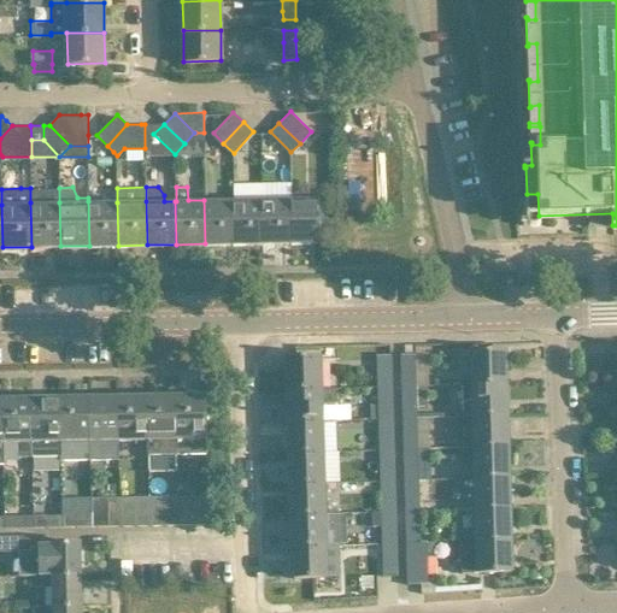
[(31,247),(60,246),(59,202),(59,188),(30,188),(30,202),(31,247)]
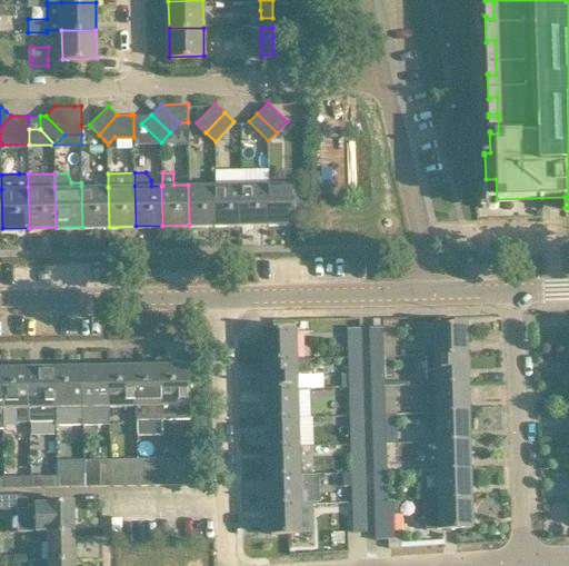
[(296,225),(296,181),(293,181),(293,184),(268,184),(269,224),(295,224),(295,225),(296,225)]
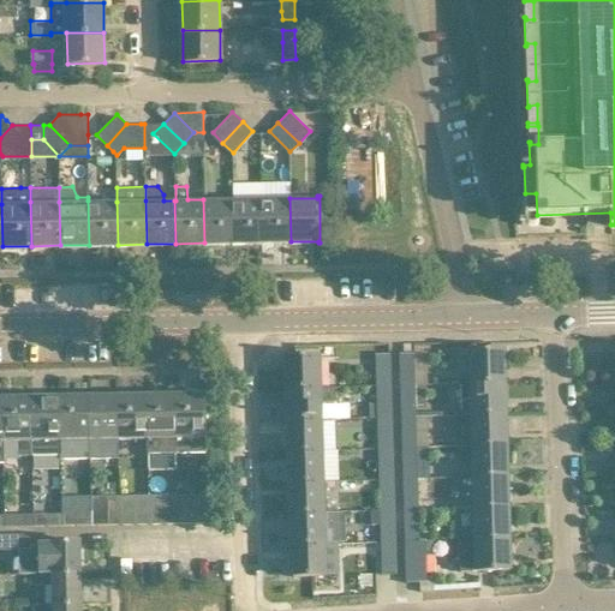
[(262,241),(291,241),(290,198),(261,199),(262,241)]
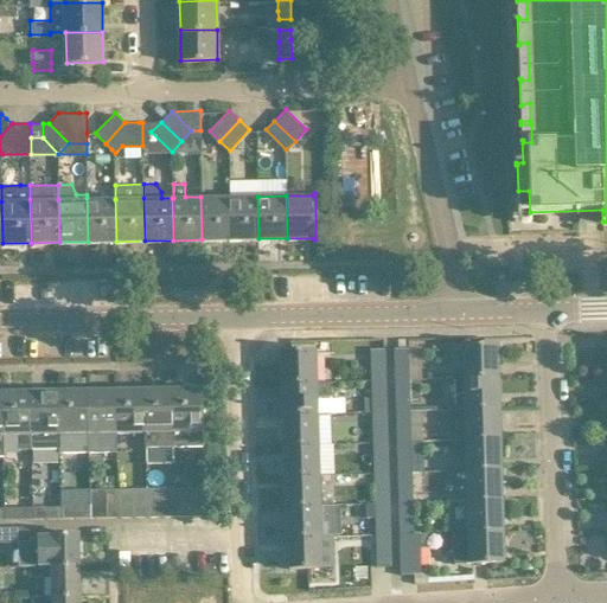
[(202,239),(230,239),(229,197),(200,197),(202,239)]
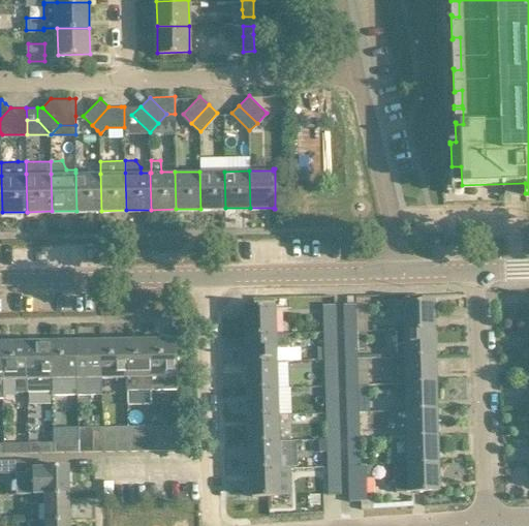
[(200,209),(225,208),(224,172),(199,172),(200,209)]
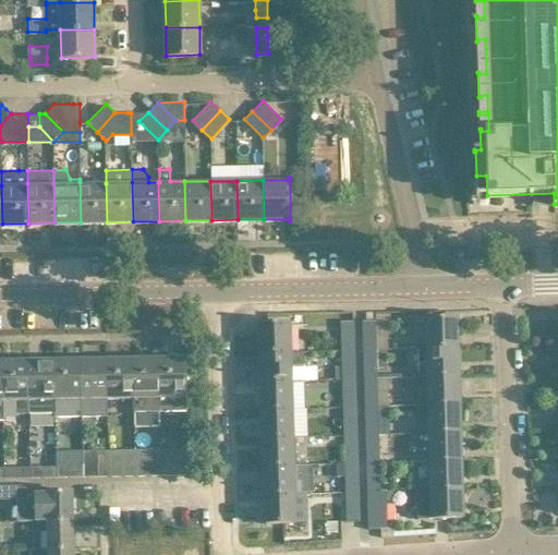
[(106,183),(80,183),(81,222),(107,222),(106,183)]
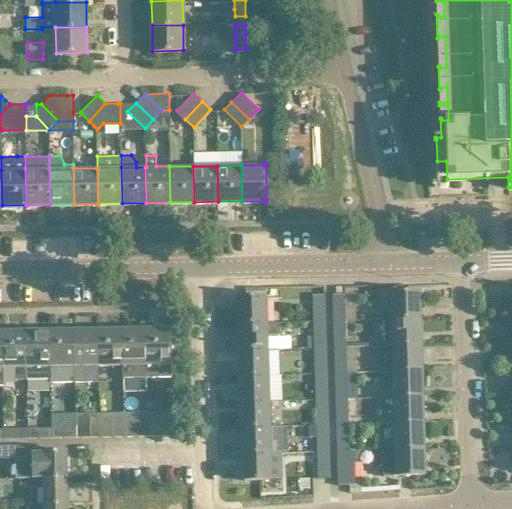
[(393,317),(420,316),(419,290),(392,291),(393,317)]
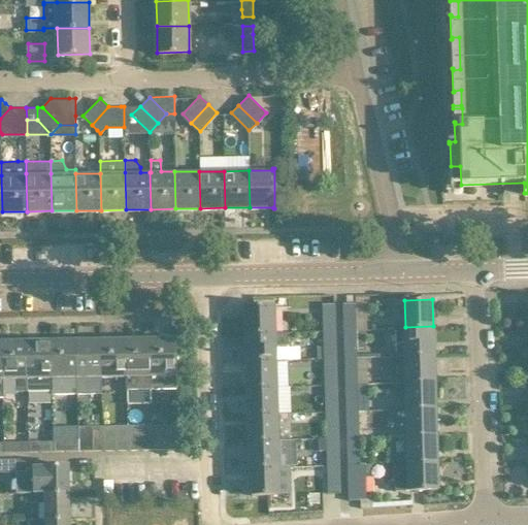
[(355,302),(343,302),(344,329),(364,328),(364,327),(367,327),(366,301),(355,302)]
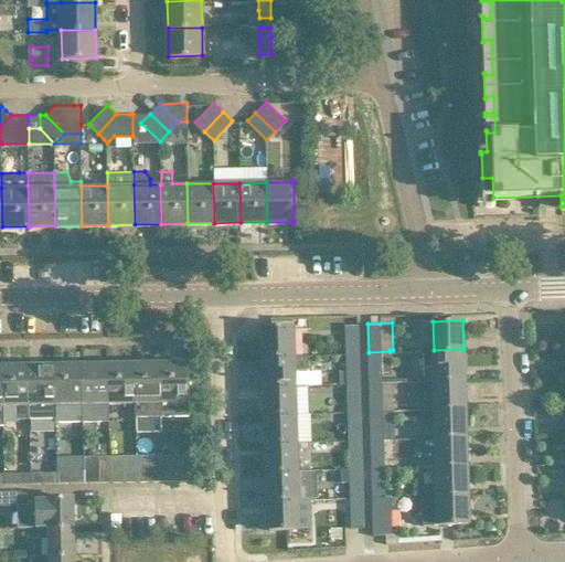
[(264,356),(294,354),(292,326),(263,326),(264,356)]
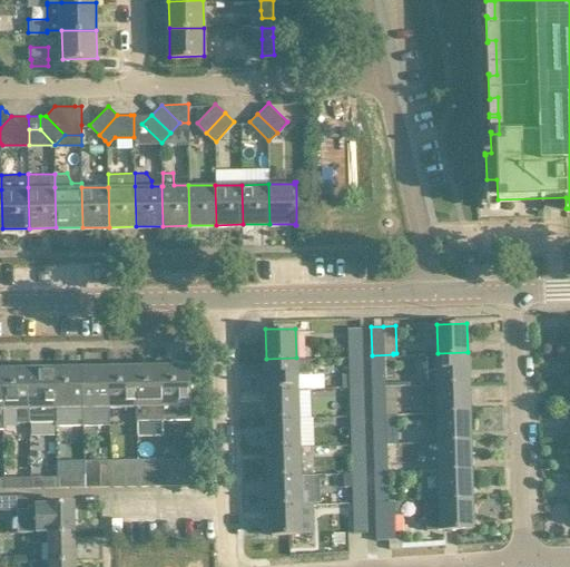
[(362,333),(347,333),(349,357),(362,355),(362,333)]
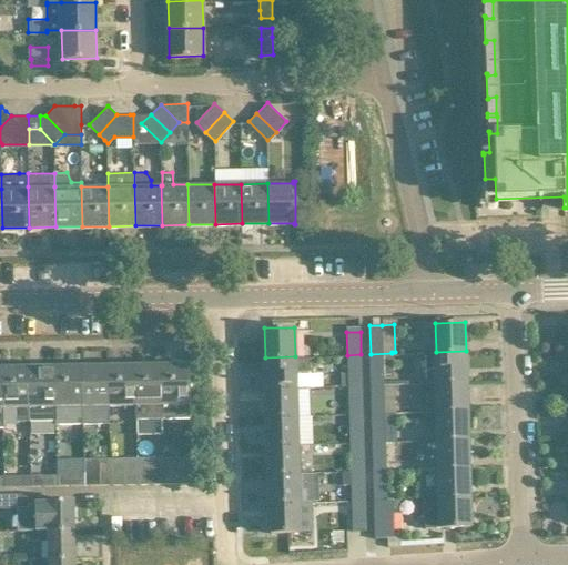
[(426,381),(437,381),(466,380),(466,351),(436,352),(426,352),(426,381)]
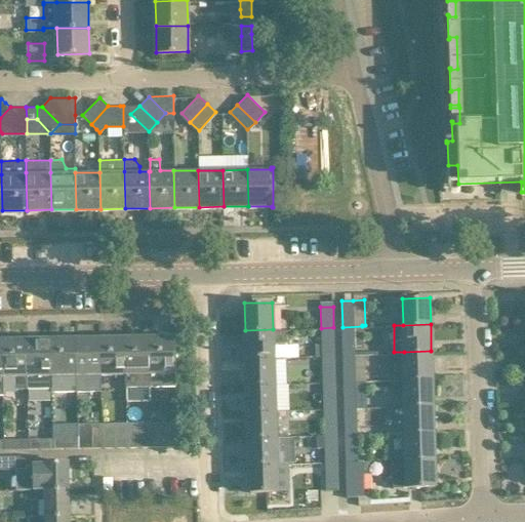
[(342,354),(355,354),(355,345),(363,344),(362,326),(342,327),(342,354)]
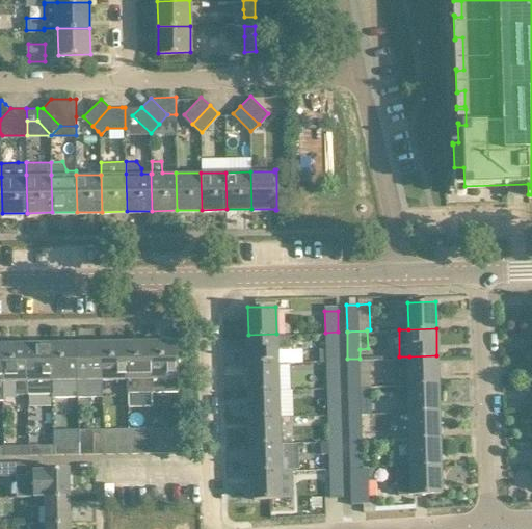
[(249,362),(277,361),(276,347),(290,347),(290,334),(276,334),(248,335),(249,362)]
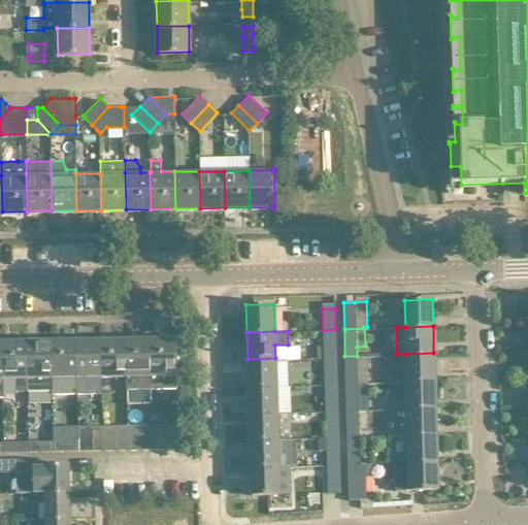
[(323,345),(317,345),(317,357),(324,357),(336,356),(335,335),(323,335),(323,345)]
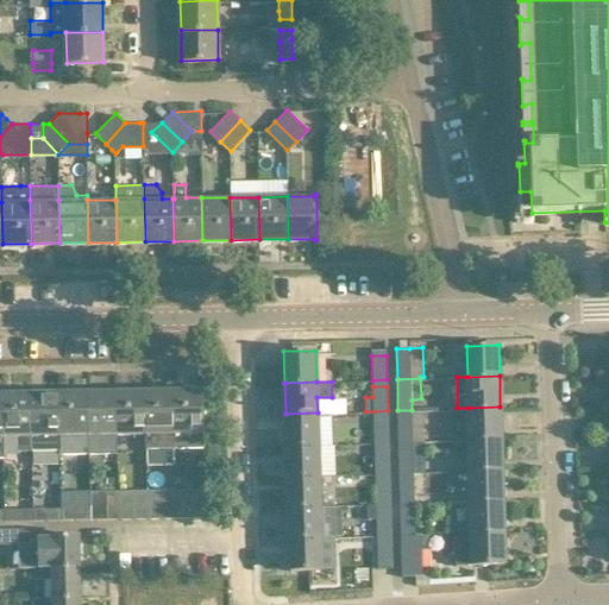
[(202,389),(174,389),(175,446),(205,446),(203,388),(202,388),(202,389)]
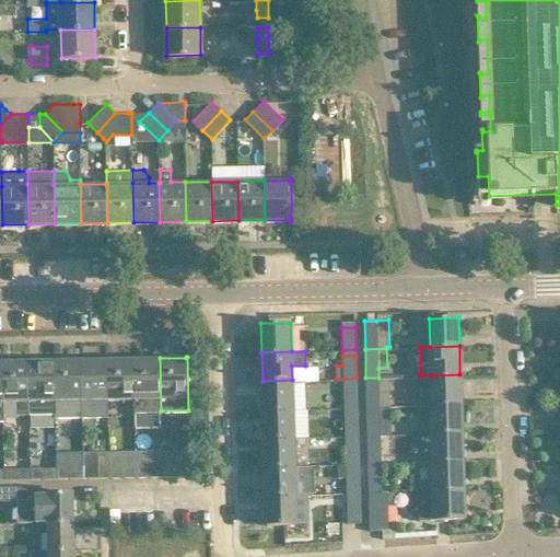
[(160,358),(133,359),(135,399),(135,412),(161,410),(160,358)]
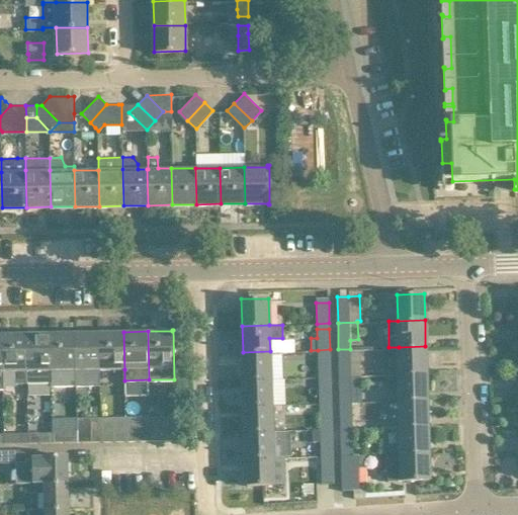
[(99,332),(75,333),(76,368),(76,384),(100,384),(100,377),(100,368),(99,332)]
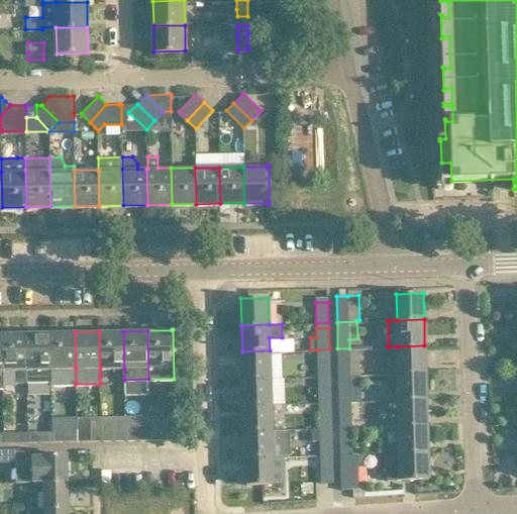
[(123,331),(99,331),(100,368),(100,369),(124,369),(123,331)]
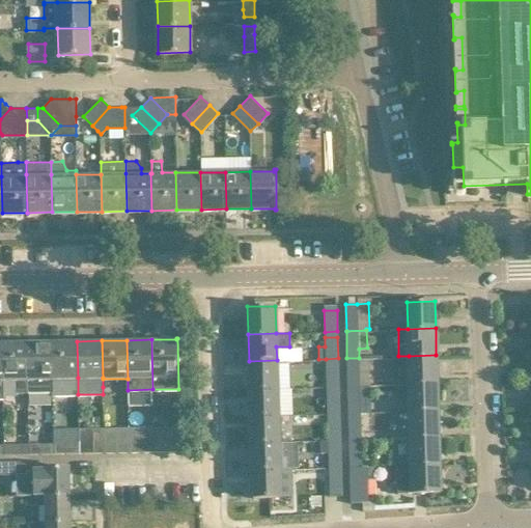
[(27,341),(2,342),(3,380),(3,381),(16,381),(16,391),(28,391),(27,341)]
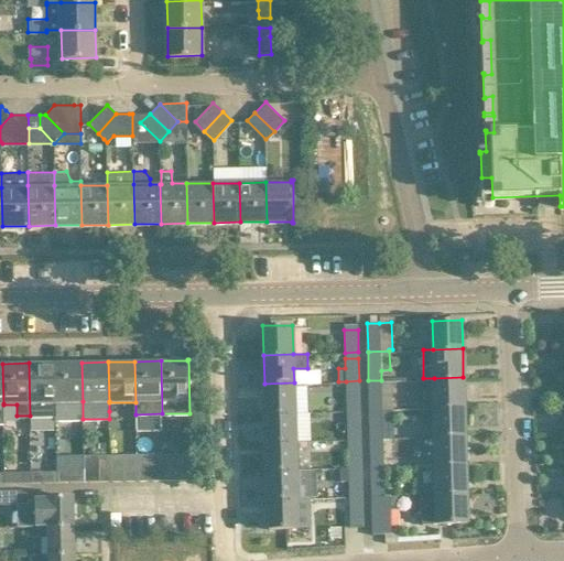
[(29,363),(30,416),(56,416),(56,402),(55,363),(29,363)]
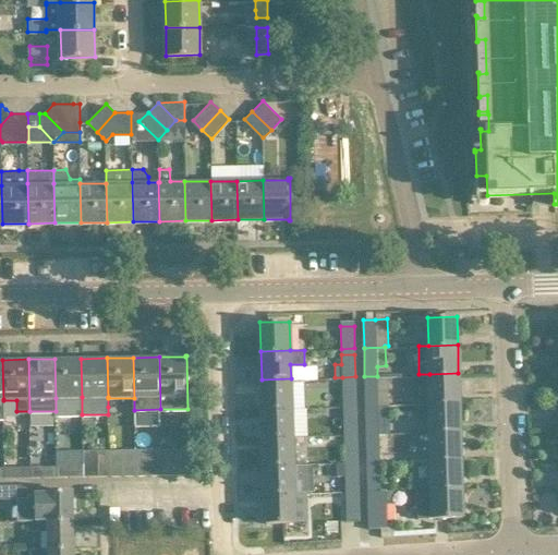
[(56,411),(55,411),(55,415),(56,415),(82,414),(82,397),(81,359),(55,359),(56,411)]
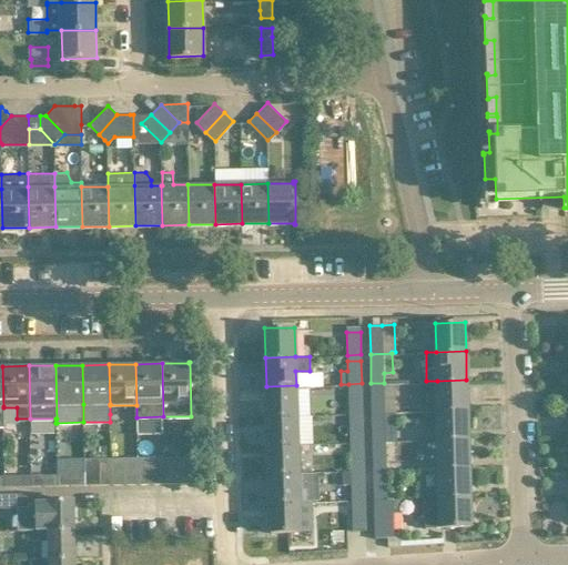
[(438,410),(467,409),(466,380),(437,381),(438,410)]
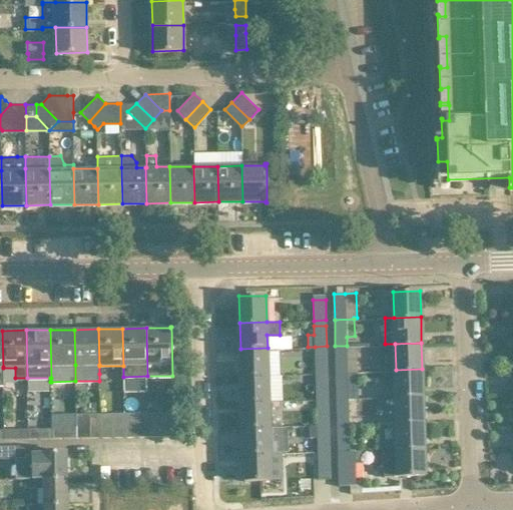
[(347,346),(336,346),(336,372),(348,372),(348,371),(347,353),(357,352),(357,345),(347,346)]
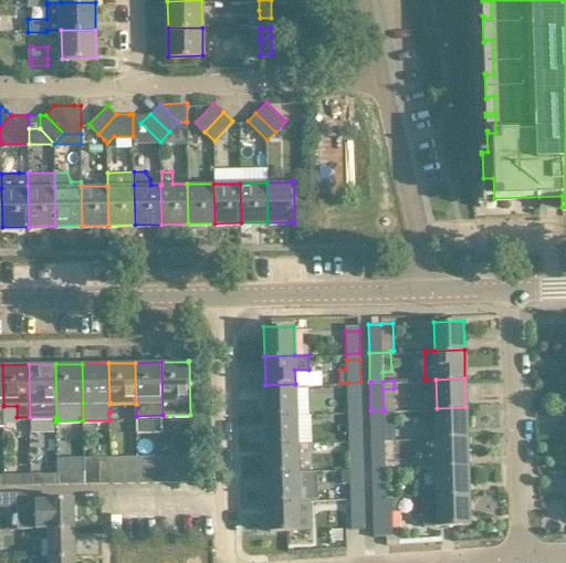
[(266,414),(296,413),(295,384),(265,385),(266,414)]
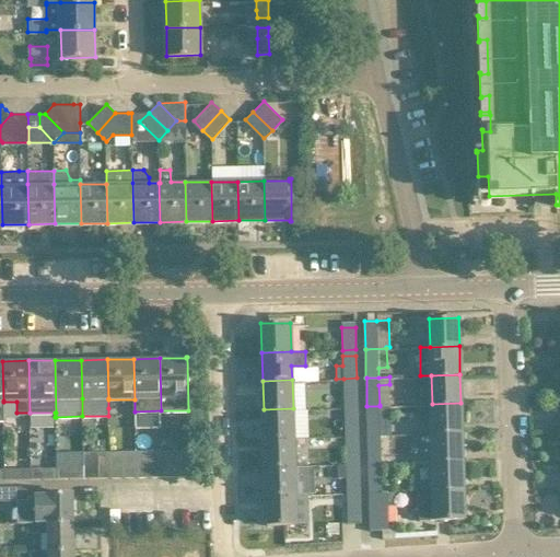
[(357,384),(343,384),(343,390),(345,407),(358,406),(357,384)]
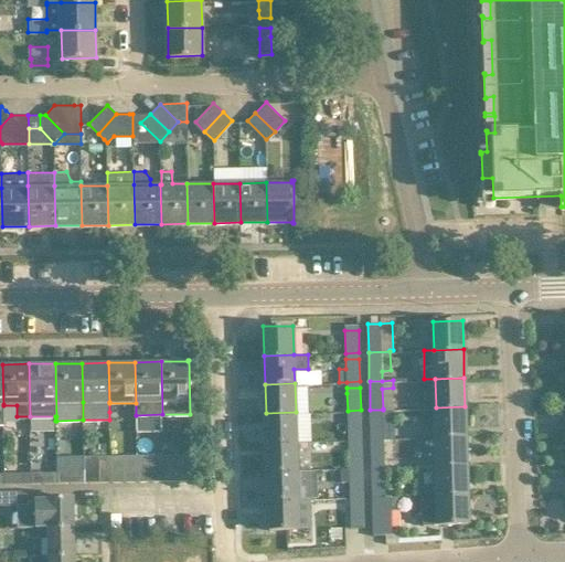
[(437,436),(466,435),(465,406),(436,407),(437,436)]
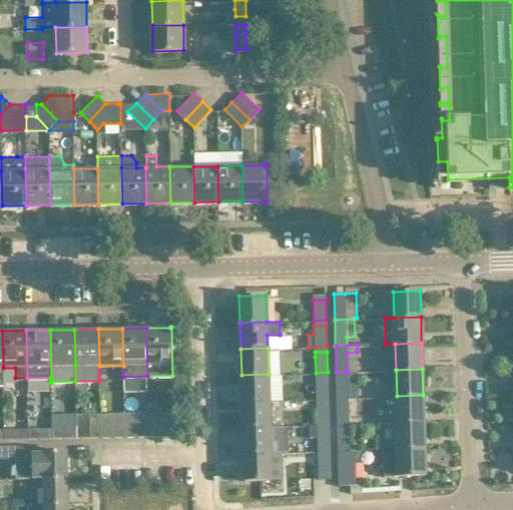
[(348,372),(336,372),(337,398),(349,398),(348,372)]
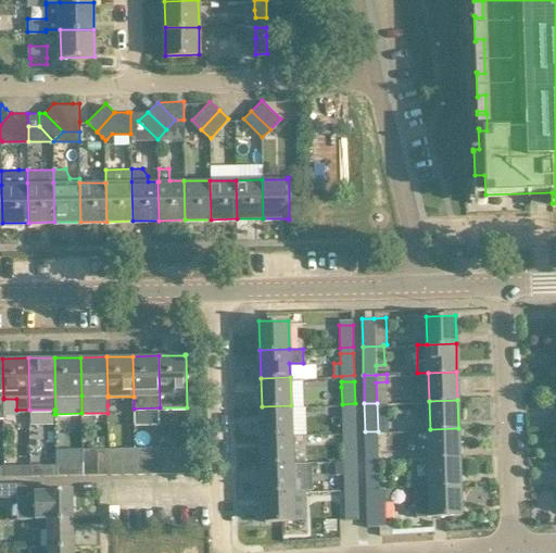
[(291,405),(262,406),(263,435),(291,434),(306,434),(305,405),(304,405),(291,405)]
